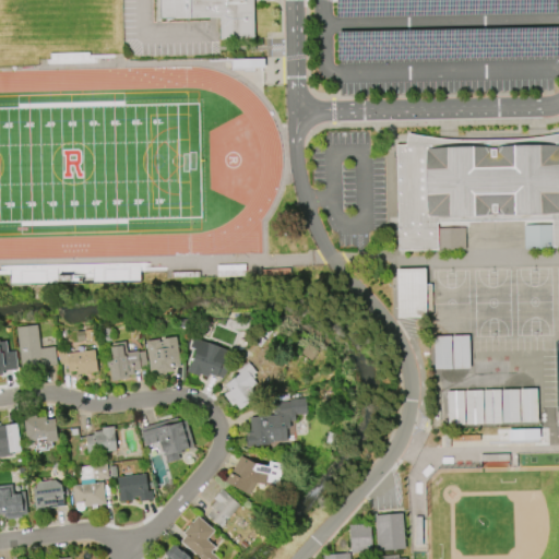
[(253,0),(254,36),(221,37),(219,15),(161,16),(159,0),(253,0)]
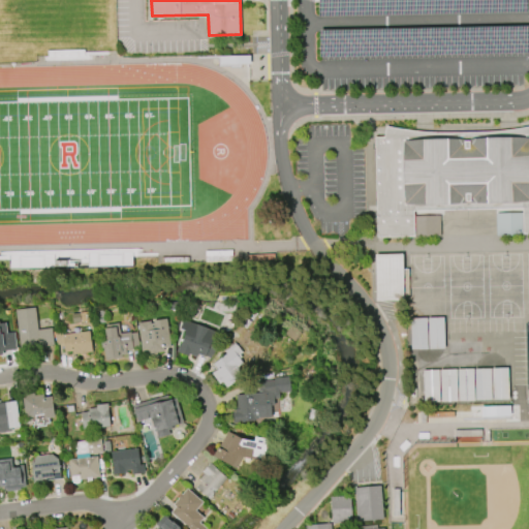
[(317,0),(318,17),(527,12),(527,0),(317,0)]
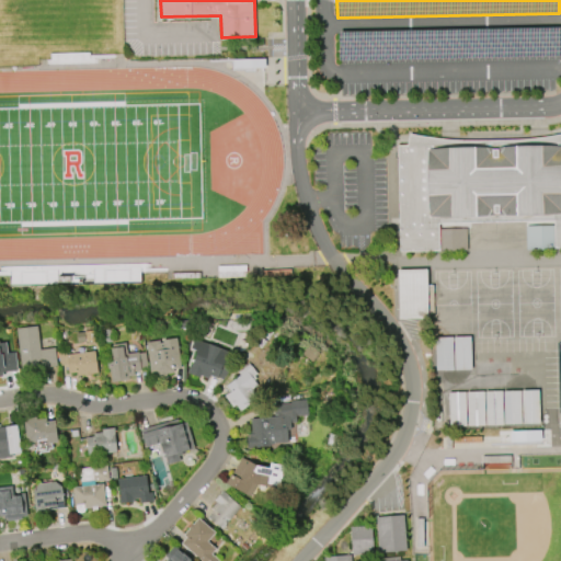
[(338,32),(339,60),(560,57),(560,27),(338,32)]
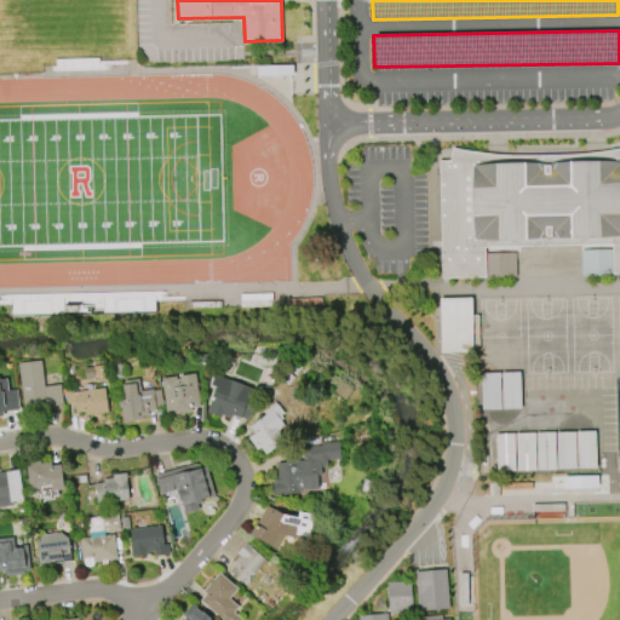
[(619,270),(613,271),(613,241),(484,244),(486,275),(442,276),(438,159),(449,159),(453,145),(466,148),(499,153),(570,153),(604,149),(619,145),(619,270)]
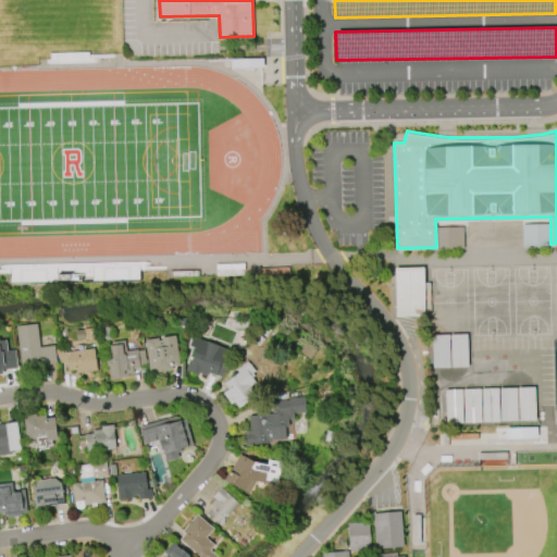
[(423,268),(394,268),(395,317),(424,316),(423,268)]
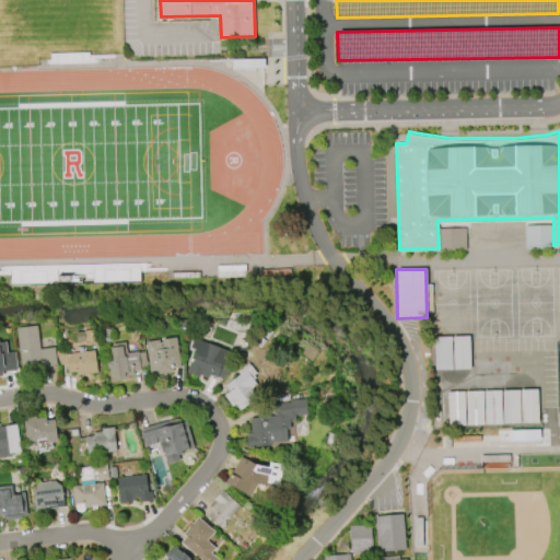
[(56,365),(20,370),(15,328),(37,325),(39,349),(54,348),(56,365)]
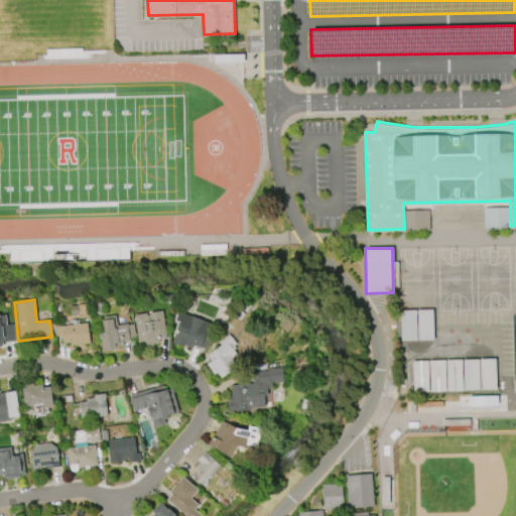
[(432,309),(400,310),(401,342),(433,341),(432,309)]
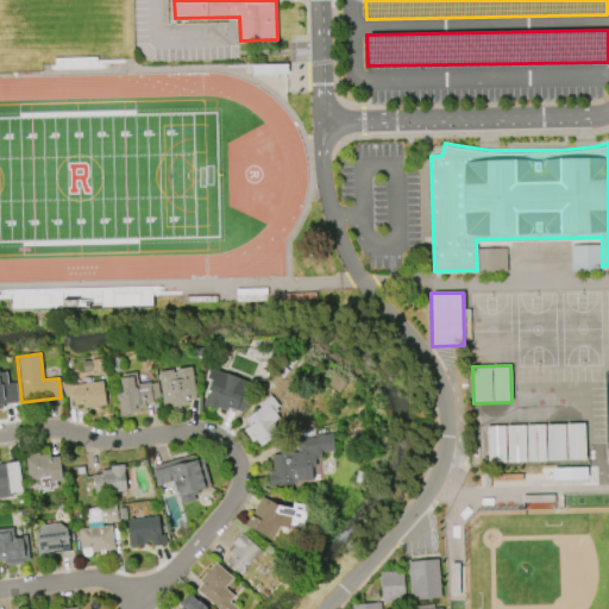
[(163,409),(158,371),(171,370),(171,372),(176,372),(175,369),(192,366),(196,400),(188,401),(188,406),(180,407),(180,408),(171,409),(170,408),(163,409)]
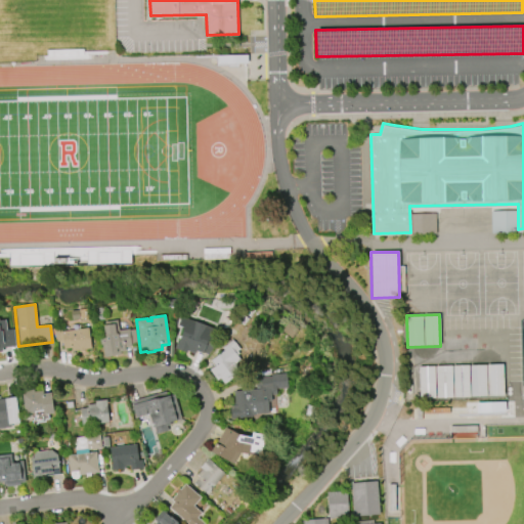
[(174,348),(176,343),(177,343),(183,328),(177,325),(180,316),(193,321),(194,321),(213,329),(207,344),(213,347),(208,354),(203,353),(203,354),(197,351),(194,354),(186,351),(185,353),(174,348)]
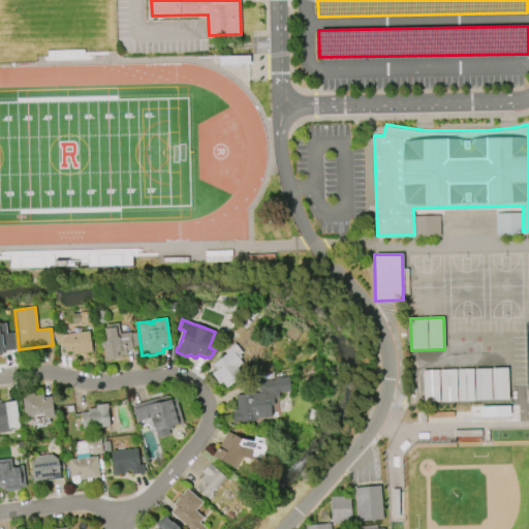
[(136,332),(138,347),(132,348),(132,350),(126,351),(126,355),(121,356),(121,359),(104,361),(102,348),(101,348),(100,339),(104,339),(103,329),(105,328),(104,324),(118,323),(119,334),(130,332),(130,333),(136,332)]
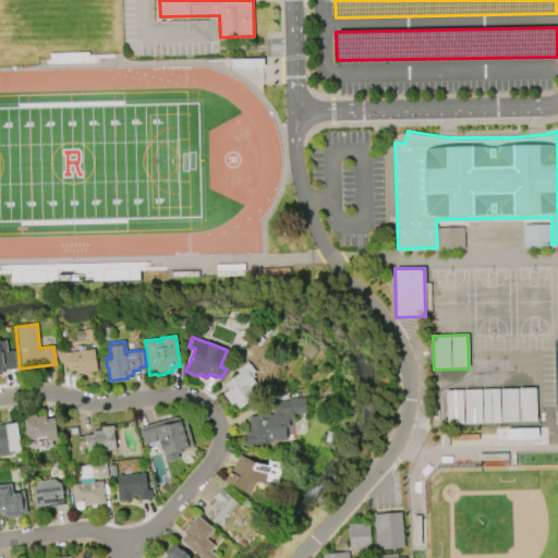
[(312,361),(301,353),(307,343),(318,351),(312,361)]
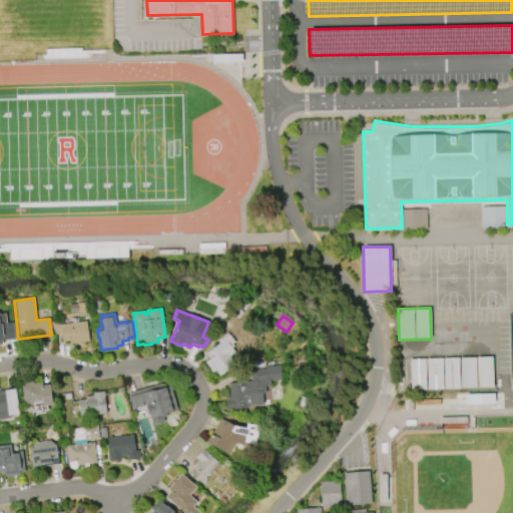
[(60,325),(86,321),(88,341),(69,344),(69,341),(62,342),(61,334),(54,335),(52,321),(59,320),(60,325)]
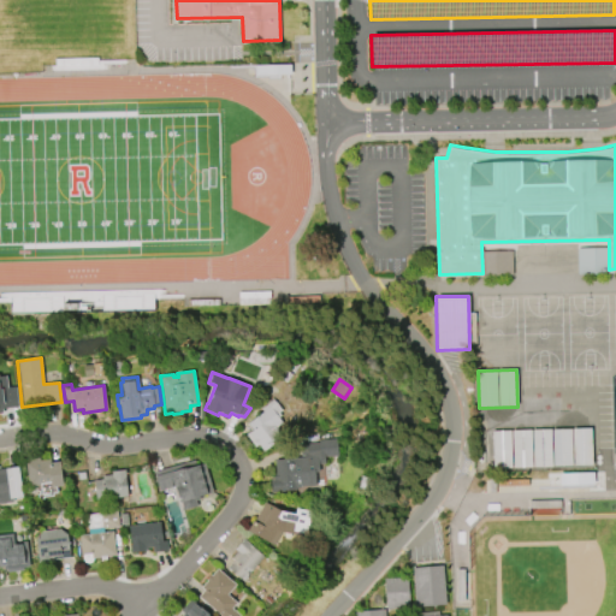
[(0,409),(0,391),(12,391),(15,408),(0,409)]
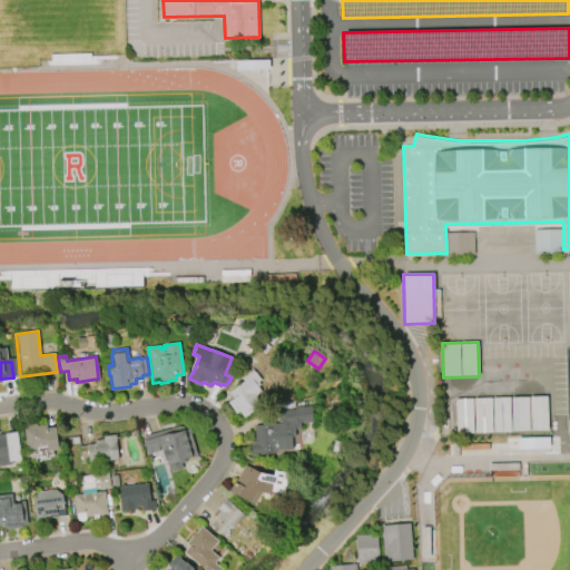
[(261,404),(244,418),(239,412),(236,414),(227,402),(233,397),(228,392),(243,381),(241,379),(253,370),(261,380),(257,382),(259,385),(257,386),(262,391),(255,396),(261,404)]
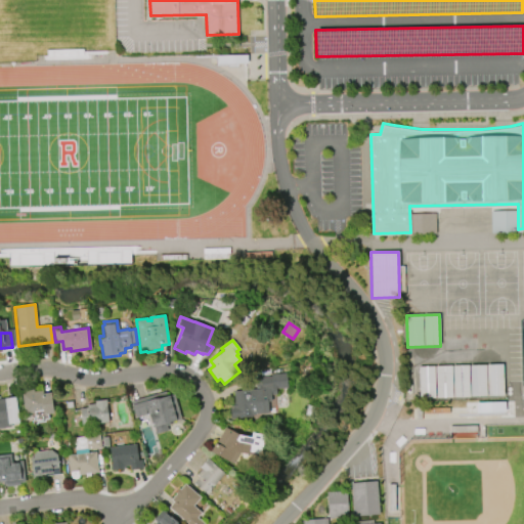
[(503,364),(470,364),(471,396),(504,396),(503,364)]
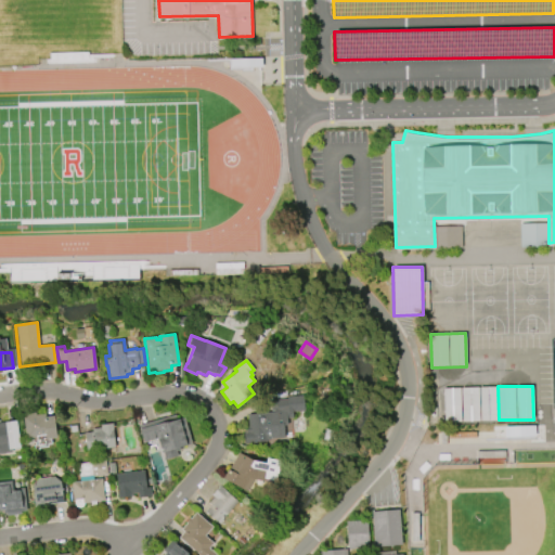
[(443,388),(444,423),(480,422),(480,421),(498,421),(497,387),(443,388)]
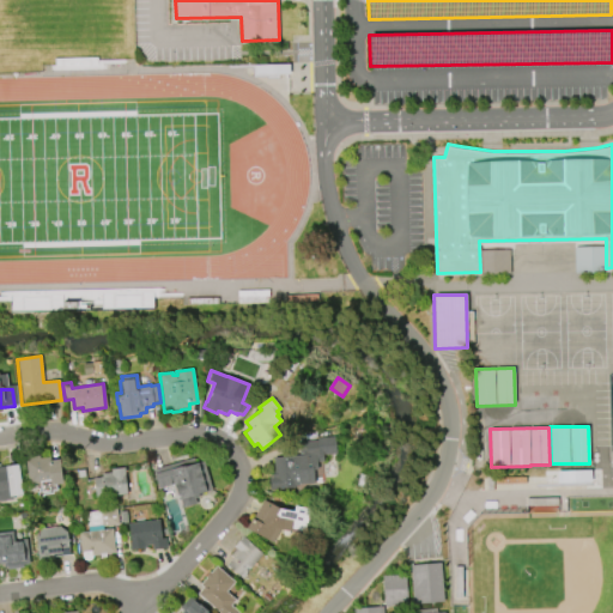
[(269,491),(268,477),(269,477),(268,472),(274,472),(273,457),(298,455),(297,443),(317,442),(316,438),(334,437),(337,454),(323,455),(323,462),(316,462),(317,469),(313,469),(314,484),(295,485),(295,489),(269,491)]
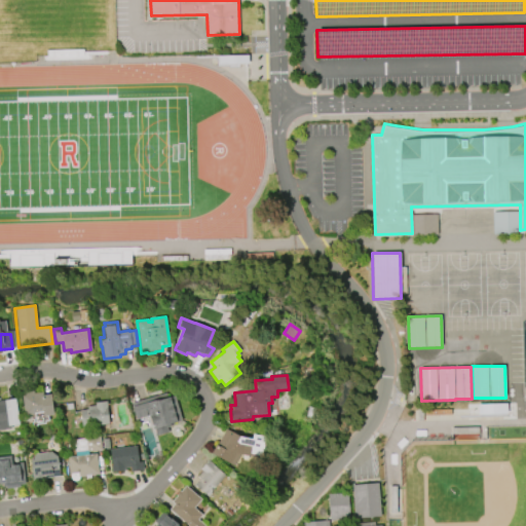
[(52,415),(43,416),(43,412),(34,413),(34,414),(24,415),(21,393),(26,393),(26,391),(33,390),(33,393),(43,392),(43,395),(50,393),(52,415)]
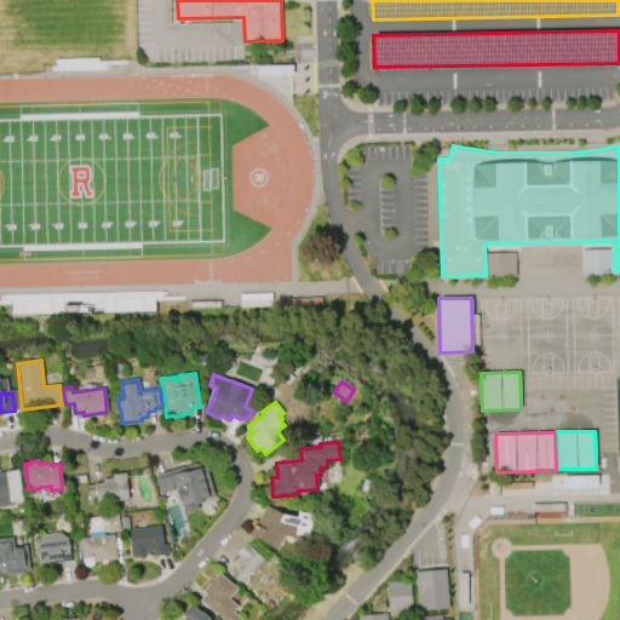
[(154,475),(195,463),(196,468),(205,466),(213,495),(200,499),(201,503),(196,504),(197,509),(183,514),(181,501),(178,501),(176,491),(160,494),(154,475)]
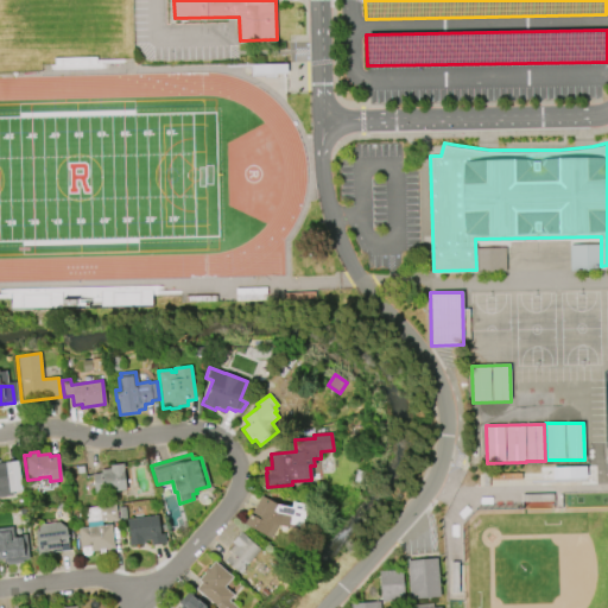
[(0,496),(0,462),(18,461),(21,492),(11,493),(12,500),(5,501),(5,496),(0,496)]
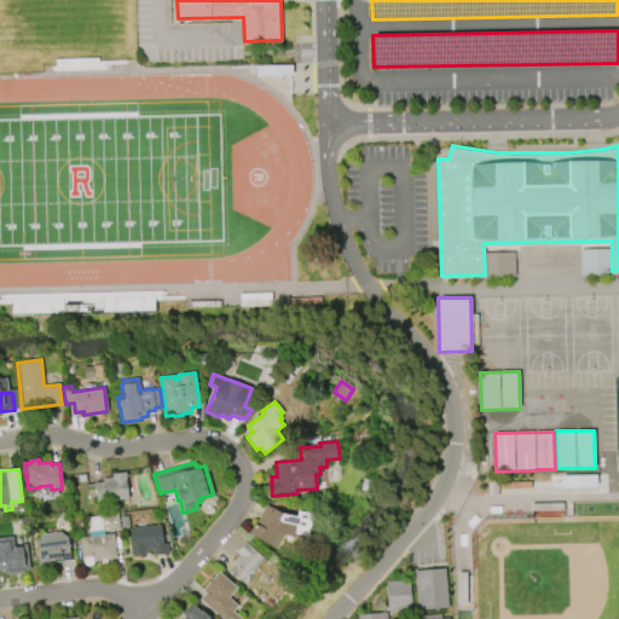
[(128,499),(96,503),(94,482),(103,482),(103,478),(111,478),(111,474),(126,473),(128,499)]
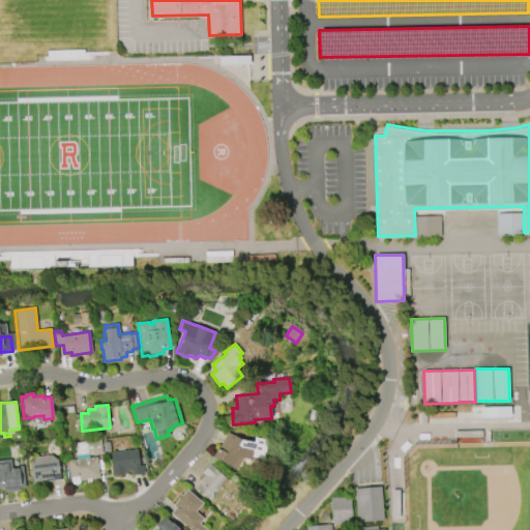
[(227,432),(241,440),(254,442),(255,437),(267,440),(263,462),(242,458),(235,470),(212,457),(217,447),(218,447),(227,432)]
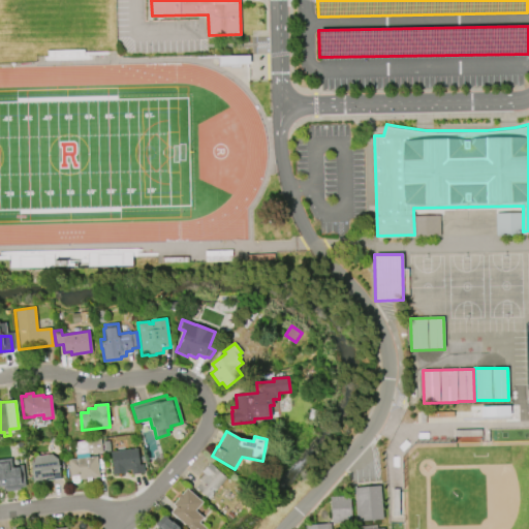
[(73,441),(74,455),(89,453),(89,455),(102,453),(100,439),(73,441)]
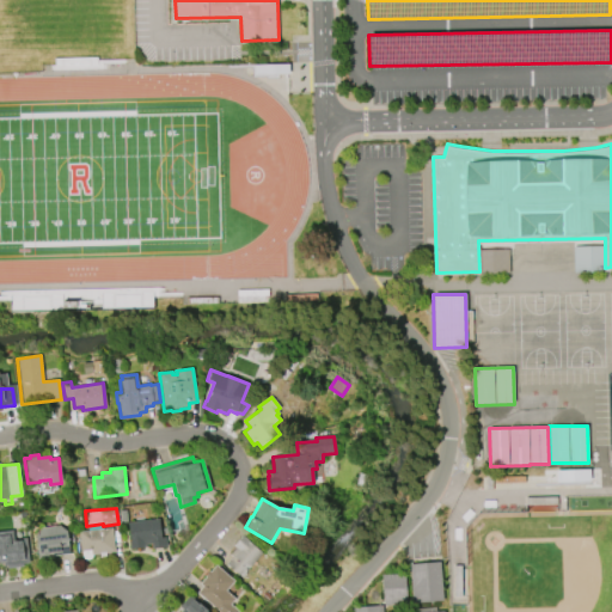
[(127,522),(159,519),(160,538),(165,538),(166,548),(152,549),(152,544),(146,545),(147,548),(129,550),(128,542),(129,542),(127,522)]
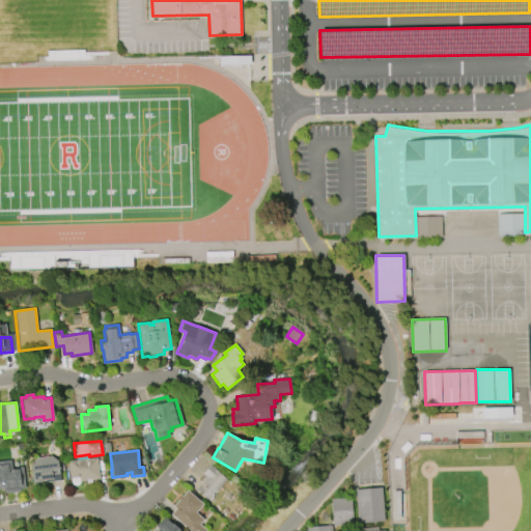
[(98,457),(100,479),(91,480),(92,482),(86,483),(86,480),(80,481),(80,482),(80,483),(79,484),(78,485),(77,485),(76,486),(75,486),(74,485),(73,485),(73,484),(72,484),(72,483),(72,482),(67,462),(76,460),(76,456),(89,455),(89,458),(98,457)]
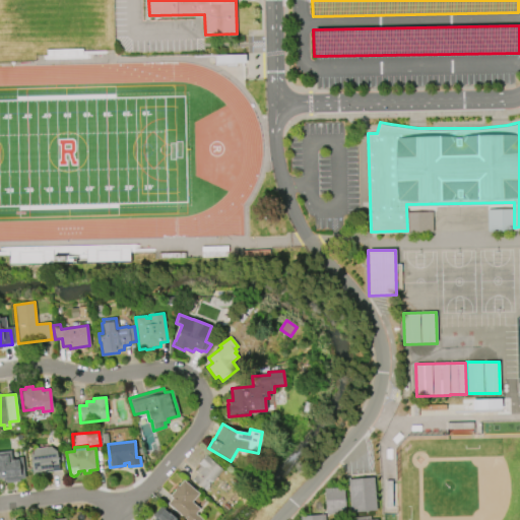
[(35,449),(51,447),(56,451),(59,471),(45,472),(46,474),(33,476),(29,455),(35,449)]
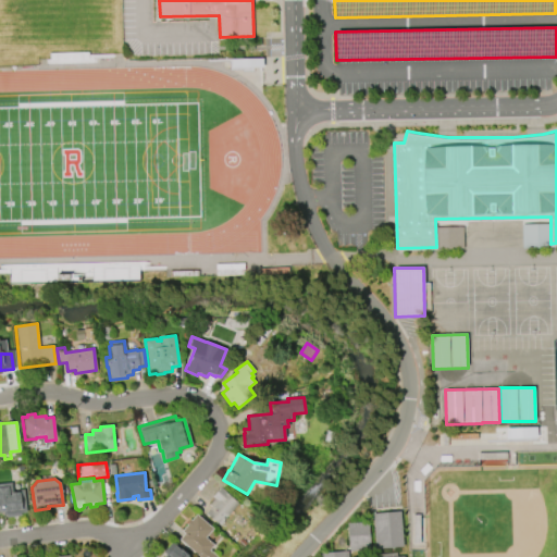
[(0,484),(11,483),(12,491),(23,490),(26,512),(21,514),(21,516),(7,517),(7,515),(0,515),(0,484)]
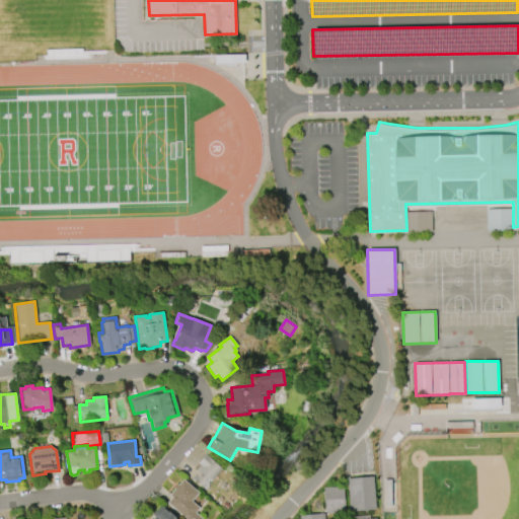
[(222,469),(205,490),(192,478),(195,474),(193,472),(200,464),(198,463),(205,454),(222,469)]
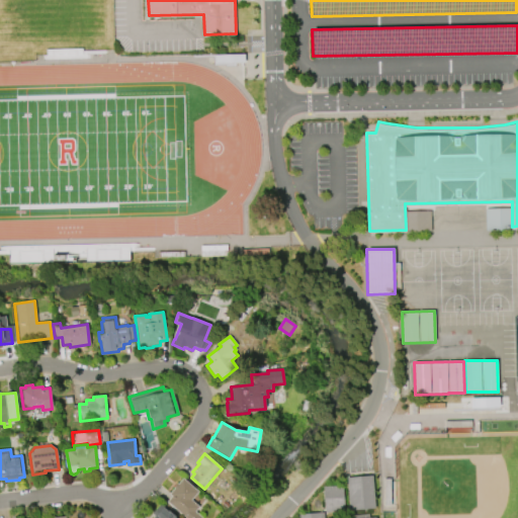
[(372,473),(347,476),(350,509),(375,507),(372,473)]
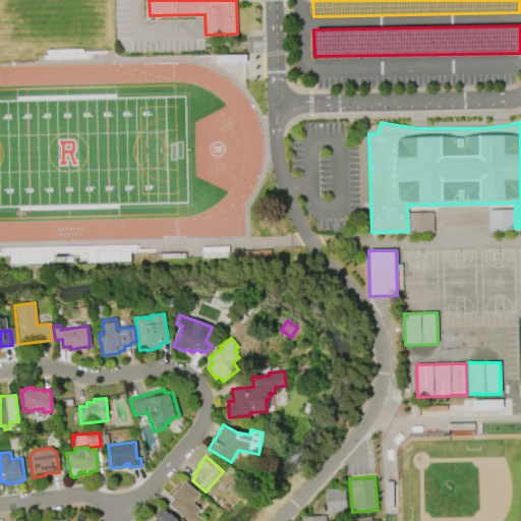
[(201,520),(186,520),(168,505),(172,500),(170,498),(175,491),(174,490),(178,485),(179,486),(184,481),(199,495),(192,503),(199,510),(196,514),(203,520),(201,520)]
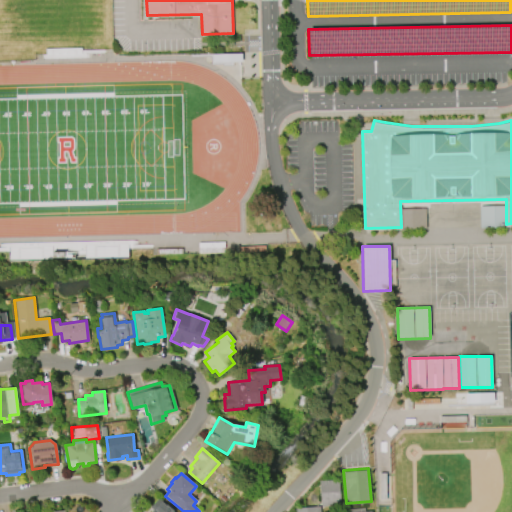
[(339,477),(320,479),(322,504),(341,503),(339,477)]
